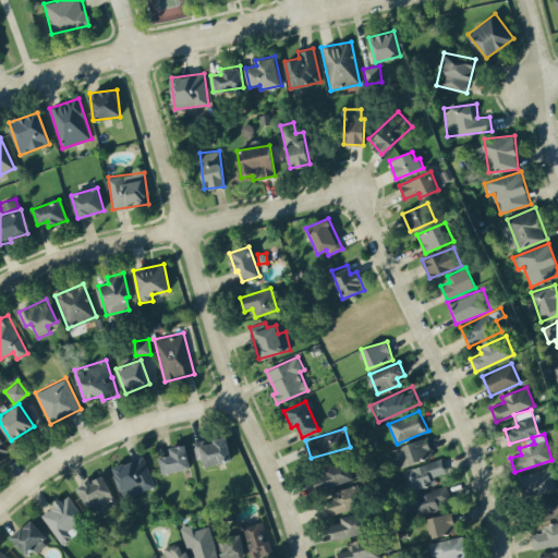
[(207,440),(207,438),(195,440),(201,466),(231,460),(227,436),(207,440)]
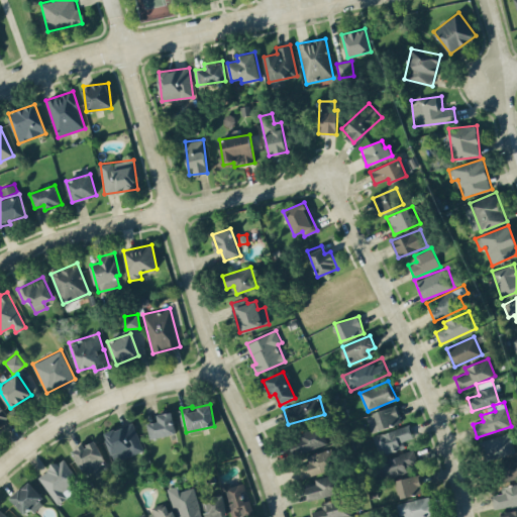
[(0,425),(9,419),(0,405),(0,425)]
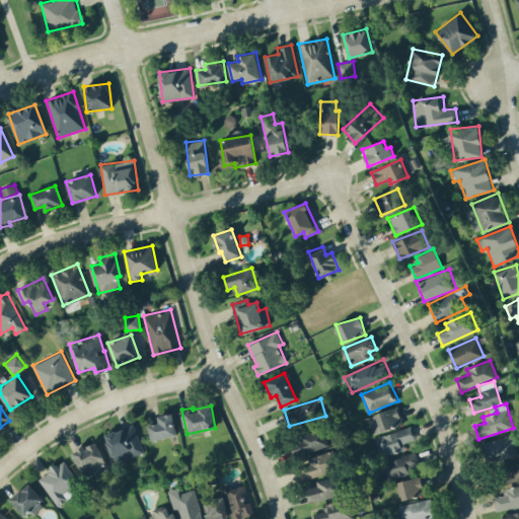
[(402,425),(398,408),(367,416),(372,433),(402,425)]
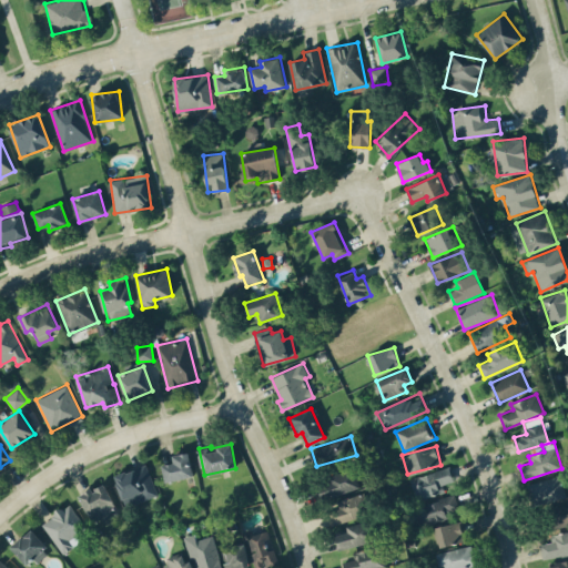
[(172,454),(174,463),(162,464),(165,482),(193,477),(190,452),(172,454)]
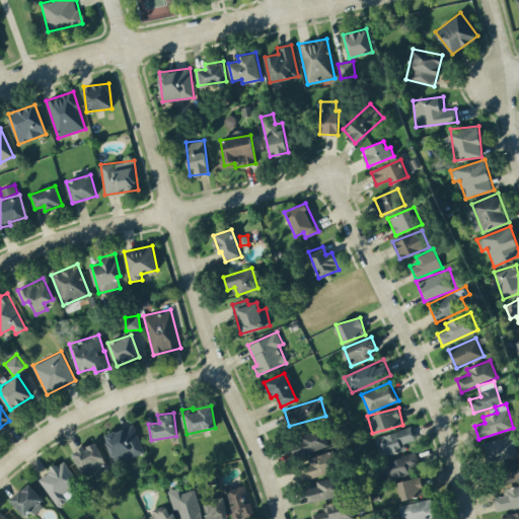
[(104,435),(116,463),(145,451),(133,423),(104,435)]
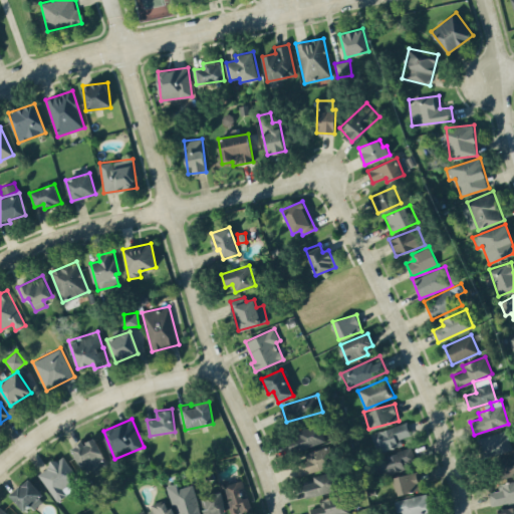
[(402,445),(401,438),(410,436),(408,424),(371,432),(375,451),(402,445)]
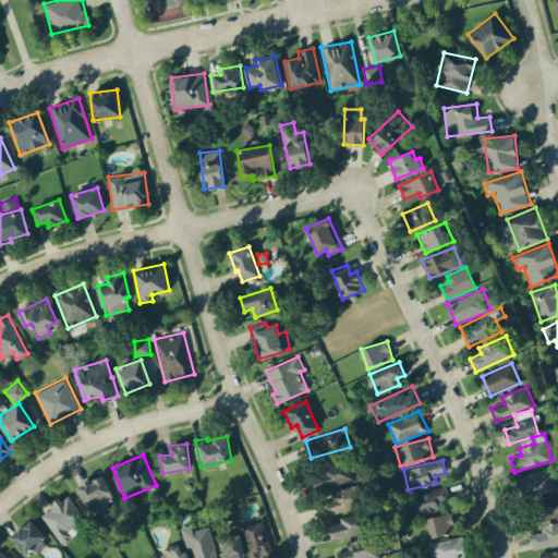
[(312,472),(316,489),(353,480),(348,462),(312,472)]
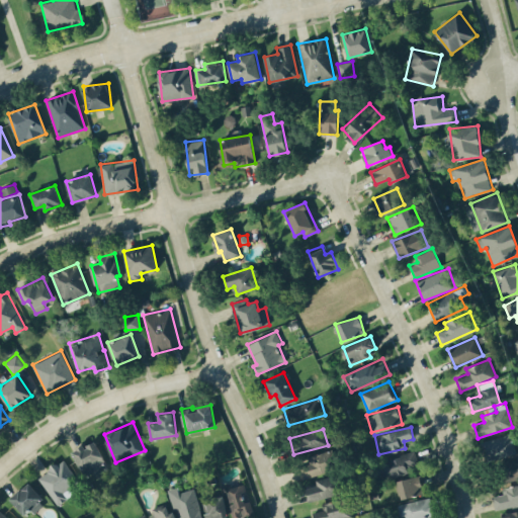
[(515,455),(513,435),(481,439),(484,458),(515,455)]
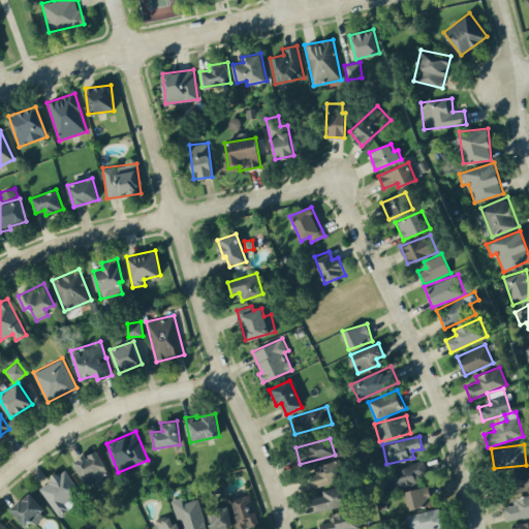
[(73,460),(87,486),(95,481),(98,488),(113,481),(97,450),(86,456),(86,455),(73,460)]
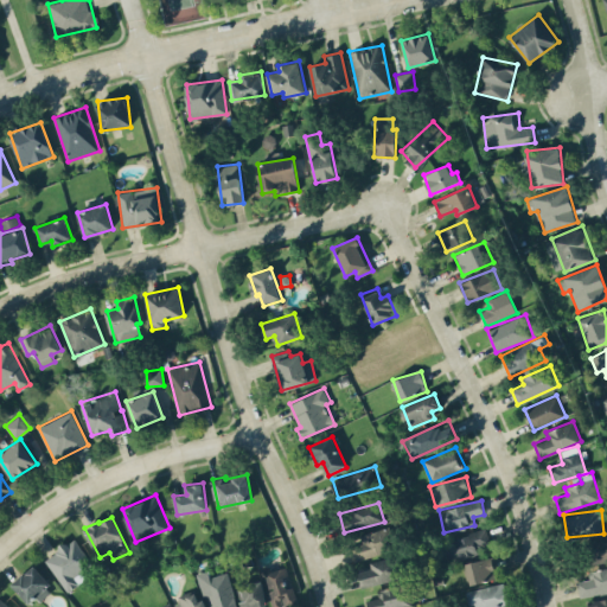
[(356,561),(396,547),(388,525),(360,536),(362,542),(350,547),(356,561)]
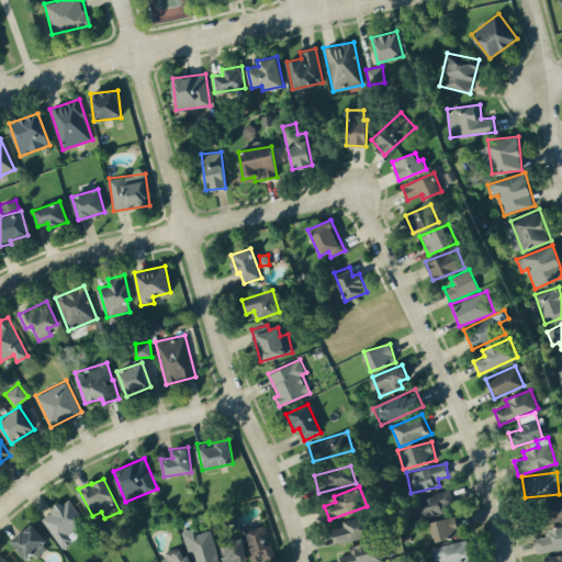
[(452,503),(451,491),(414,497),(417,519),(442,515),(440,505),(452,503)]
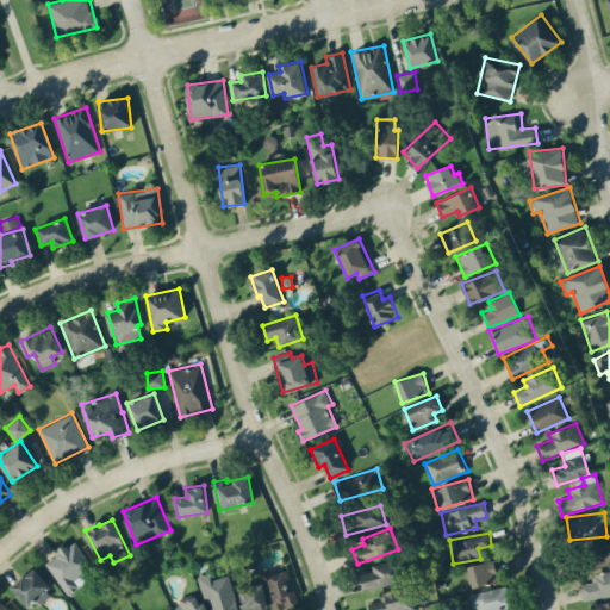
[(83,573),(93,567),(75,540),(44,560),(68,595),(88,582),(83,573)]
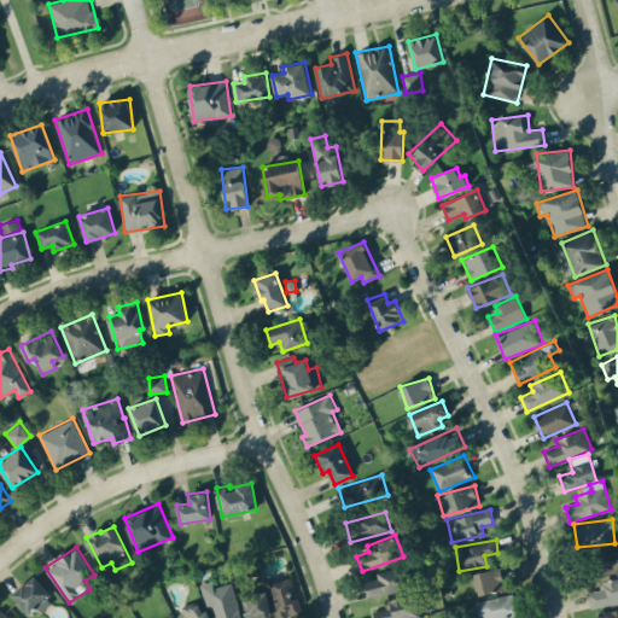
[(617,547),(595,553),(600,576),(617,571),(617,547)]
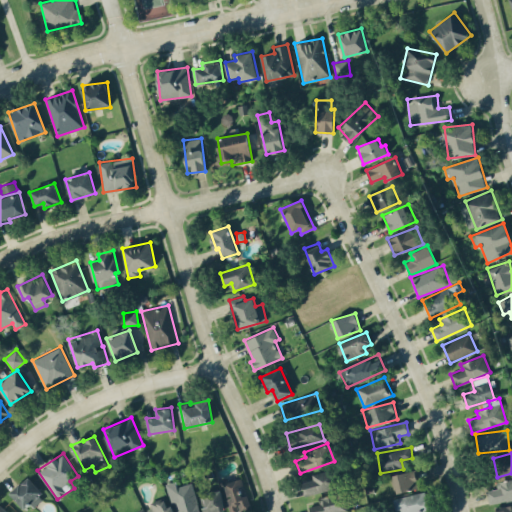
[(339,488),(335,469),(312,473),(313,479),(303,481),(306,495),(339,488)]
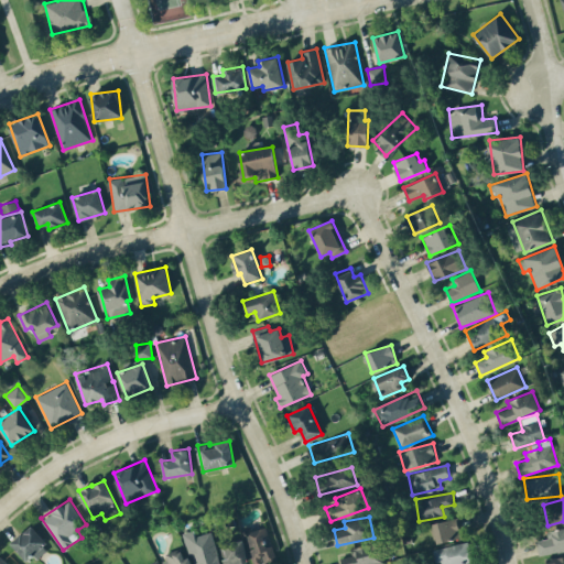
[(430,523),(435,544),(462,537),(456,517),(430,523)]
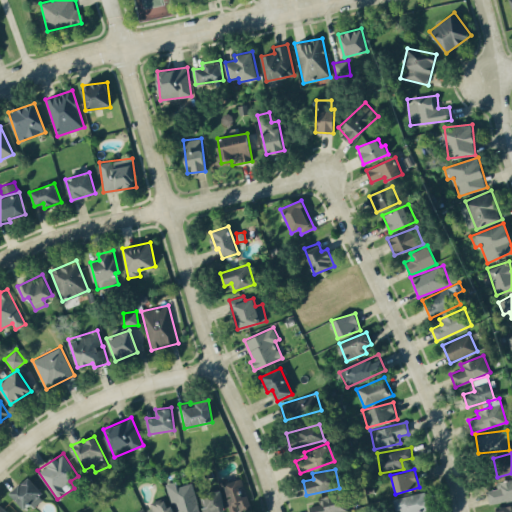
[(44,493),(28,476),(10,493),(26,510),(44,493)]
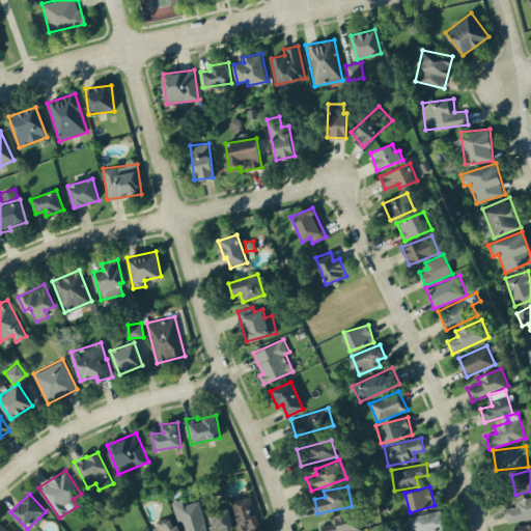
[(256,512),(254,512),(249,495),(229,501),(238,530),(239,530),(249,528),(249,529),(260,526),(256,512)]
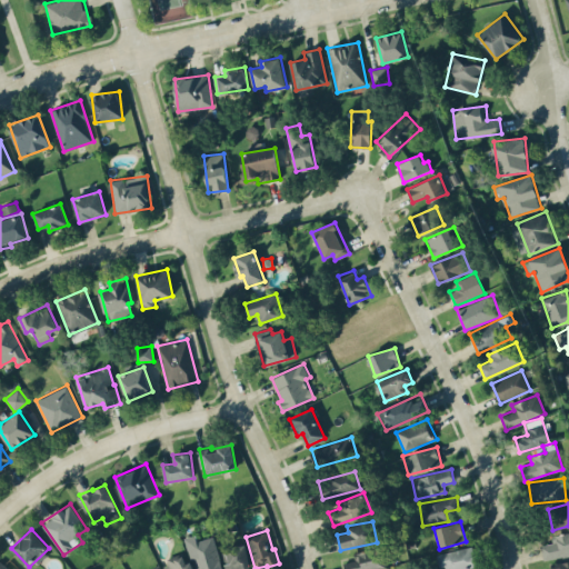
[(543,561),(568,553),(568,531),(552,536),(553,541),(540,546),(543,561)]
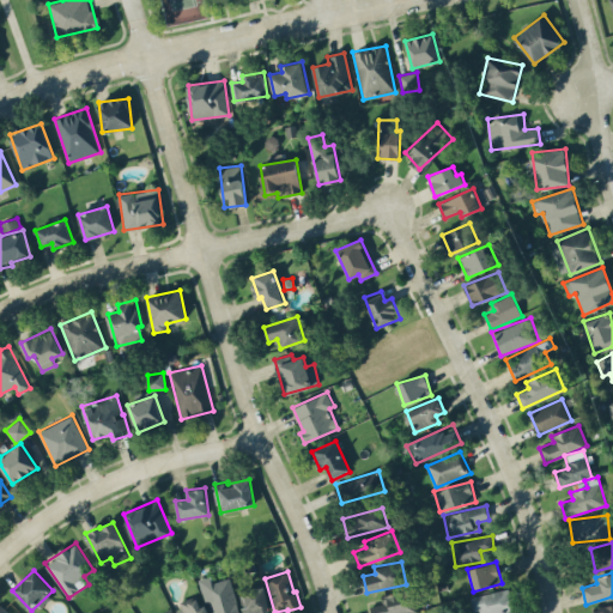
[(201,578),(210,612),(240,612),(231,577),(213,582),(211,575),(201,578)]
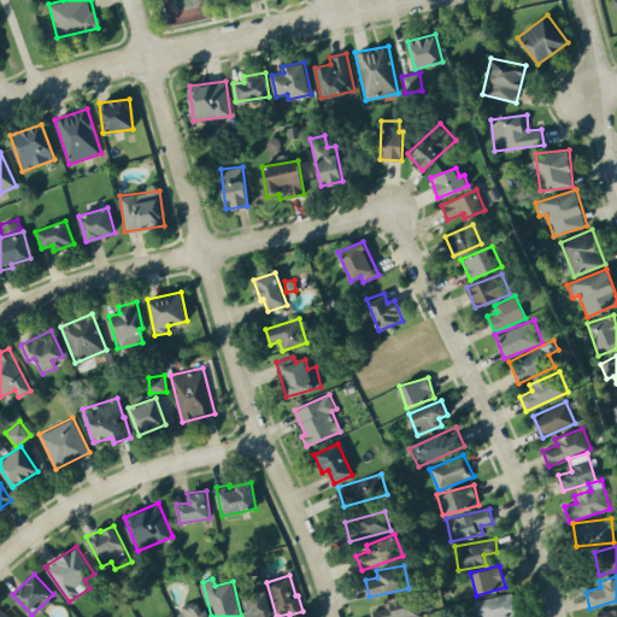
[(241,597),(245,616),(271,616),(266,591),(241,597)]
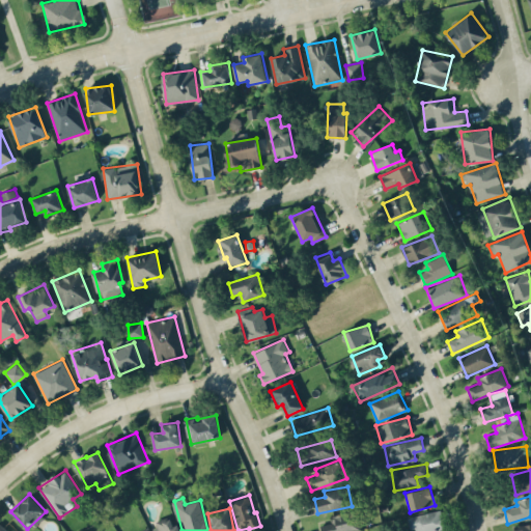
[(411,530),(432,530),(444,529),(440,509),(409,516),(411,530)]
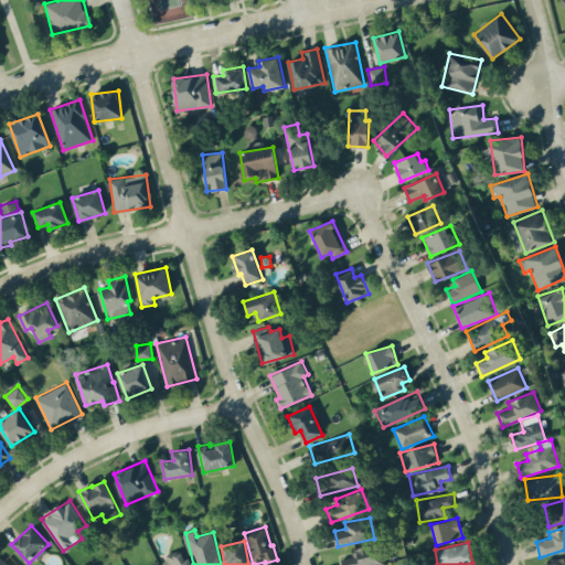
[(340,558),(341,564),(375,564),(383,563),(377,543),(351,550),(352,555),(340,558)]
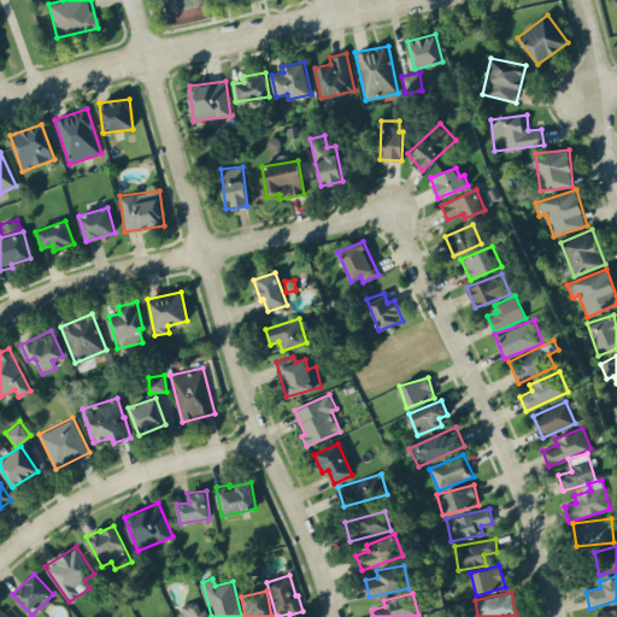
[(207,616),(200,599),(175,610),(177,616),(207,616)]
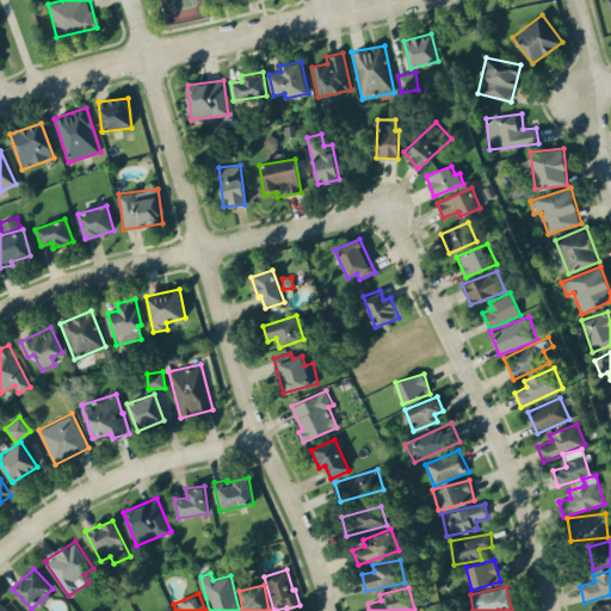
[(590,610),(610,610),(610,600),(590,604),(590,610)]
